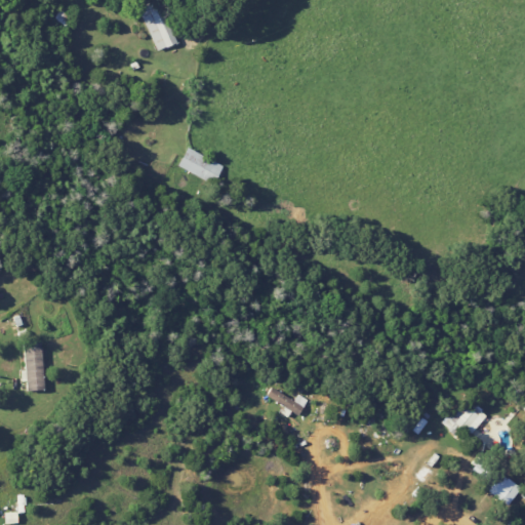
[(155,0),(136,8),(155,51),(174,43),(156,0),(155,0)]
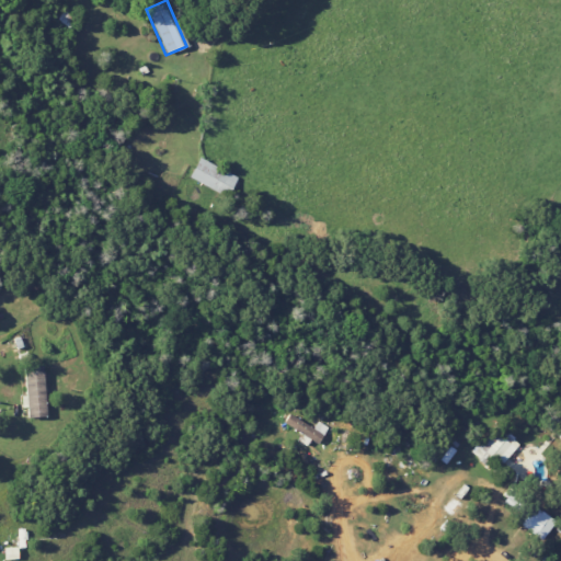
[(236,176),(198,157),(187,176),(226,196),(236,176)]
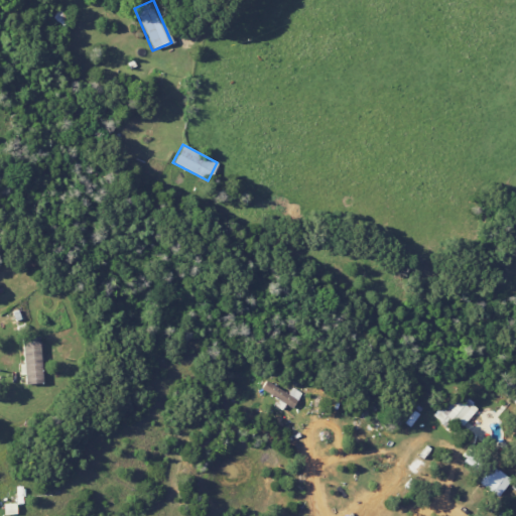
[(40,383),(39,337),(22,338),(23,383),(40,383)]
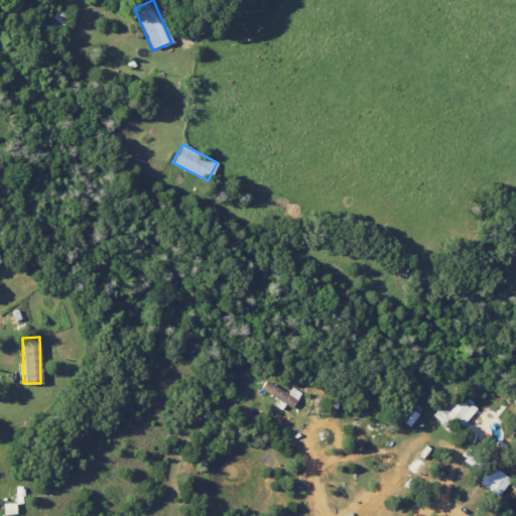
[(288,394),(265,380),(260,388),(292,408),(301,392),(292,387),(288,394)]
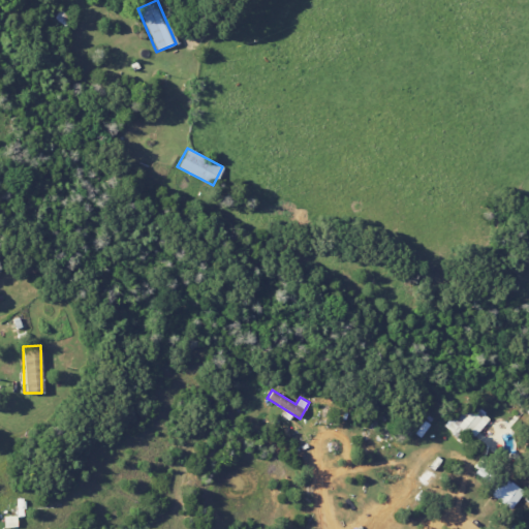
[(518,488),(497,472),(489,485),(508,499),(518,488)]
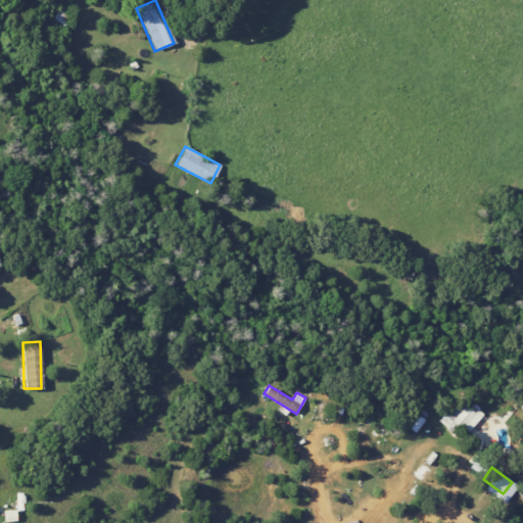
[(14,511),(2,511),(2,522),(15,522),(14,511)]
